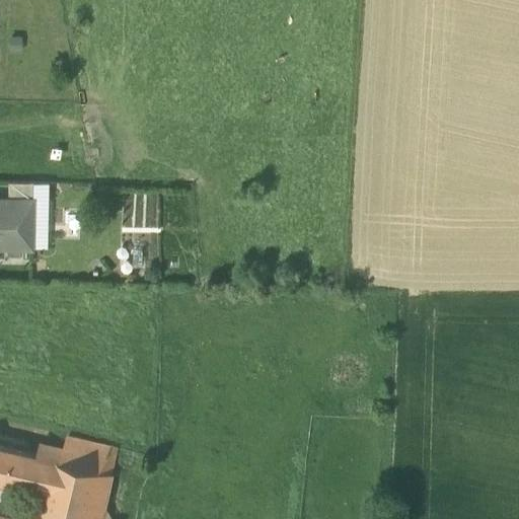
[(19,54),(19,35),(6,36),(6,55),(19,54)]
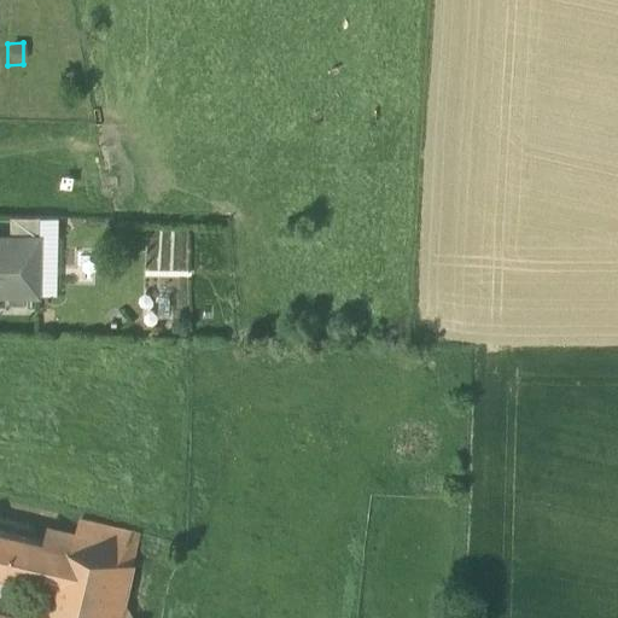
[(39,216),(9,216),(7,237),(39,238),(39,216)]
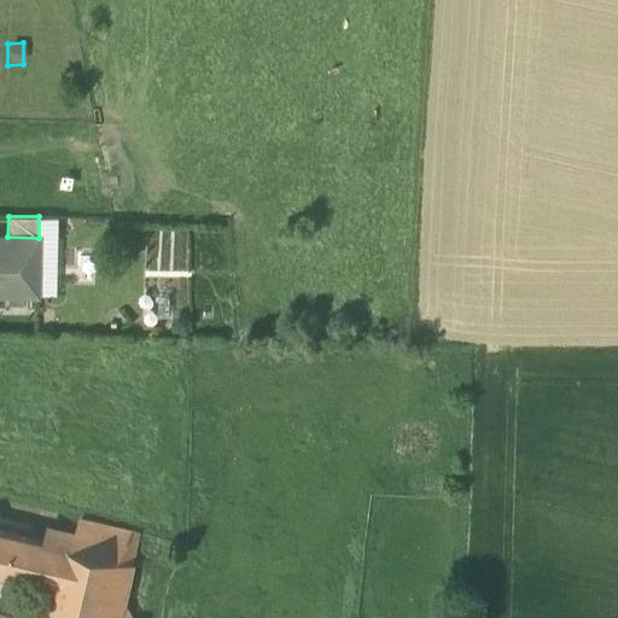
[(192,228),(147,227),(146,272),(191,273),(192,228)]
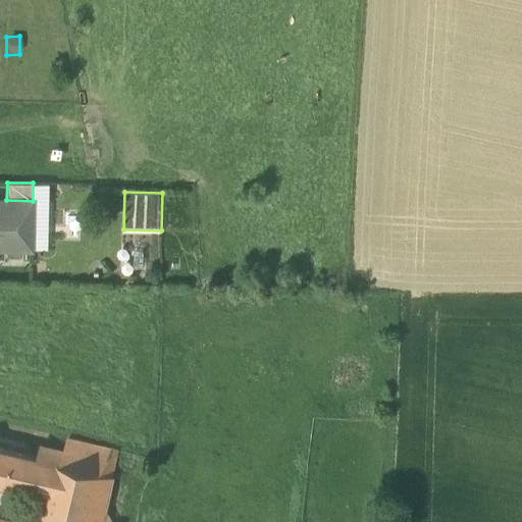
[(6,200),(0,199),(0,249),(32,250),(33,201),(6,200)]
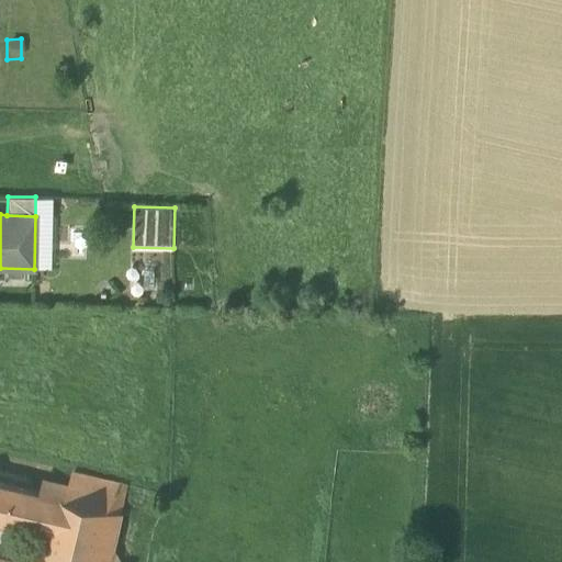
[(126,484),(75,472),(71,484),(67,499),(120,513),(126,484)]
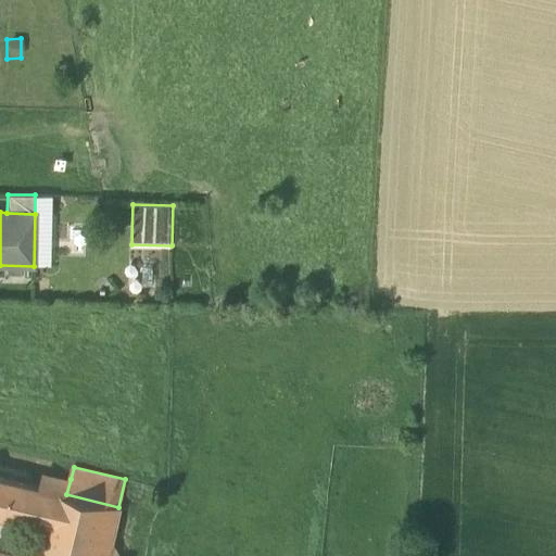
[(71,479),(40,472),(36,488),(57,493),(66,494),(71,479)]
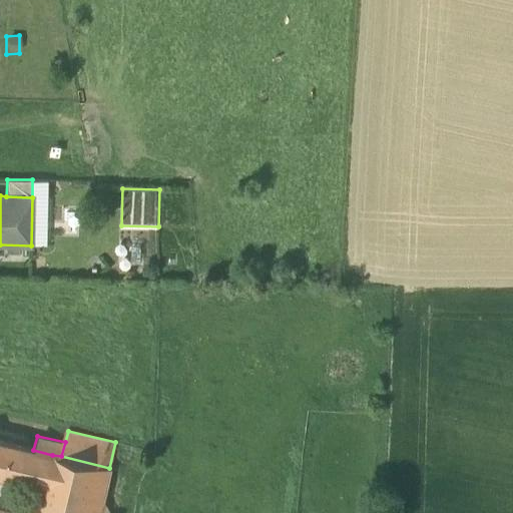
[(26,449),(0,442),(0,472),(20,477),(26,449)]
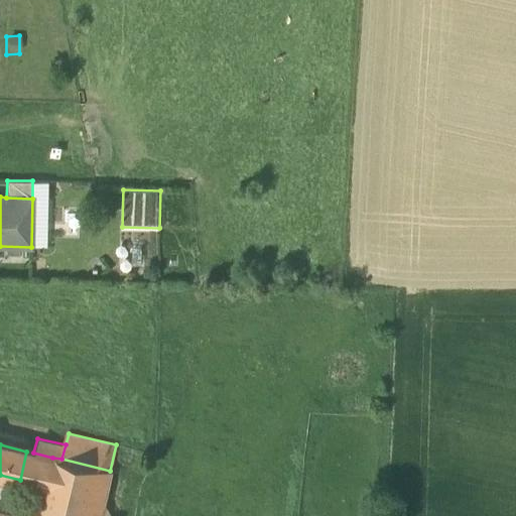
[(33,453),(26,452),(20,480),(46,486),(52,458),(33,453)]
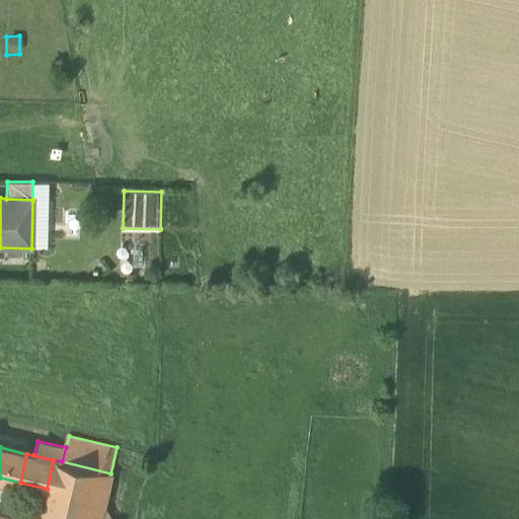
[(62,461),(53,460),(47,489),(39,518),(108,518),(104,509),(113,473),(110,473),(62,461)]
